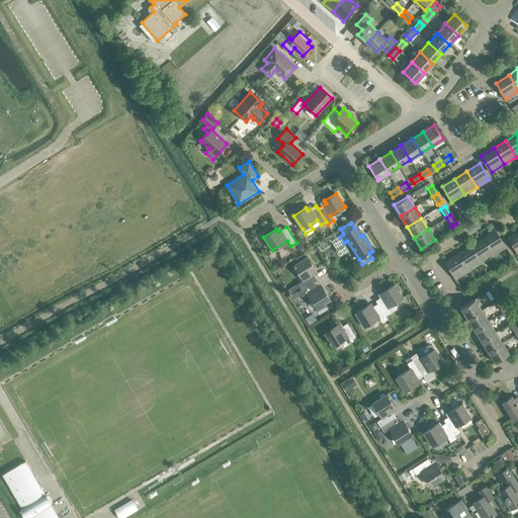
[(483,240),(493,255),(505,247),(495,232),(483,240)]
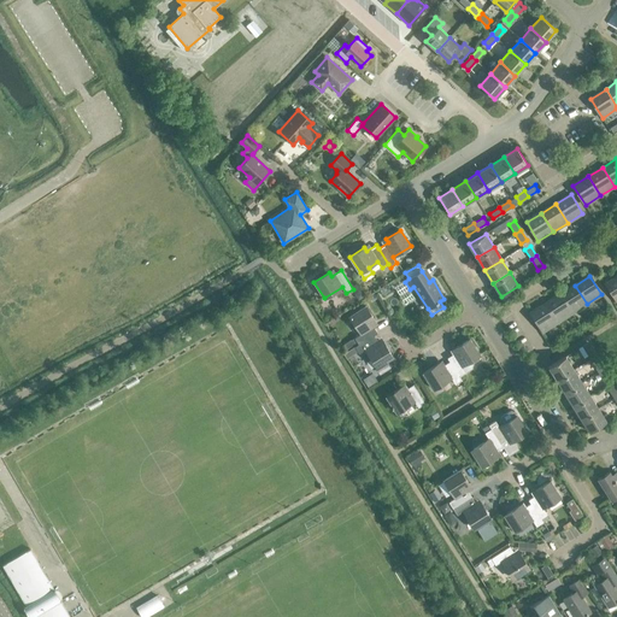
[(616,301),(616,276),(606,285),(616,301)]
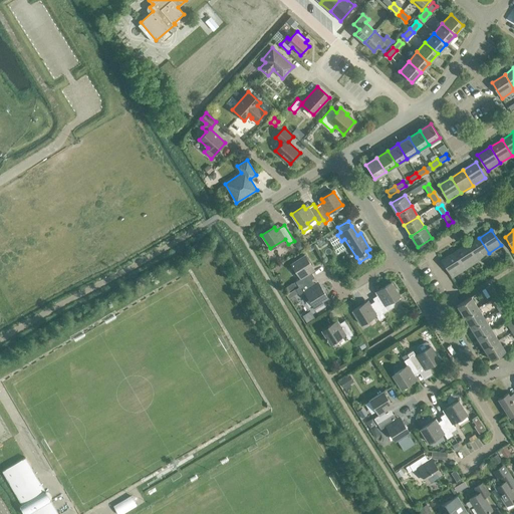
[(477,261),(489,253),(479,238),(467,245),(477,261)]
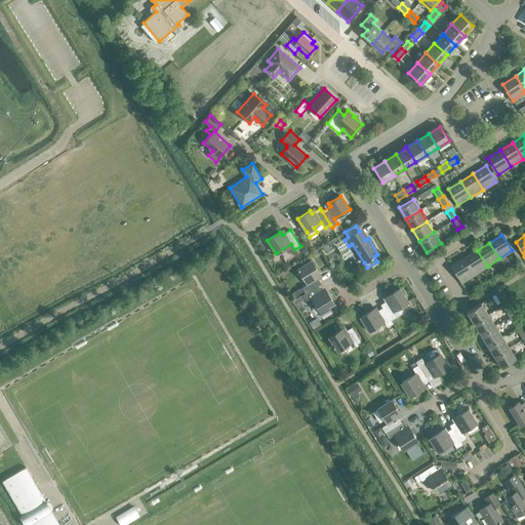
[(475,275),(487,267),(477,250),(465,258),(475,275)]
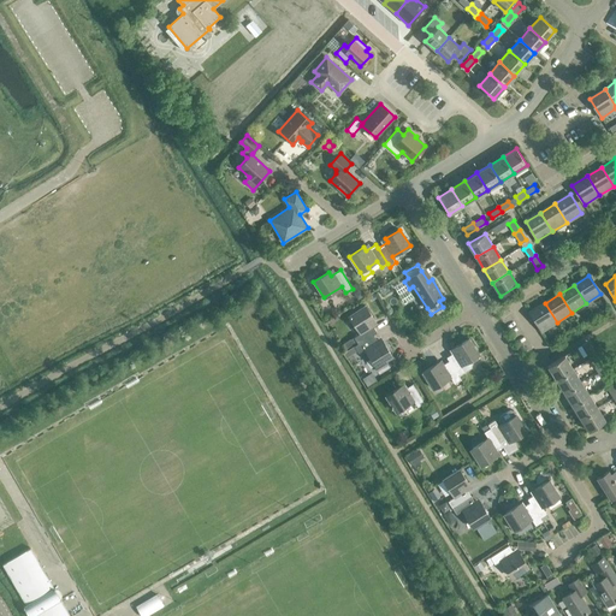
[(542,332),(557,323),(545,303),(529,313),(542,332)]
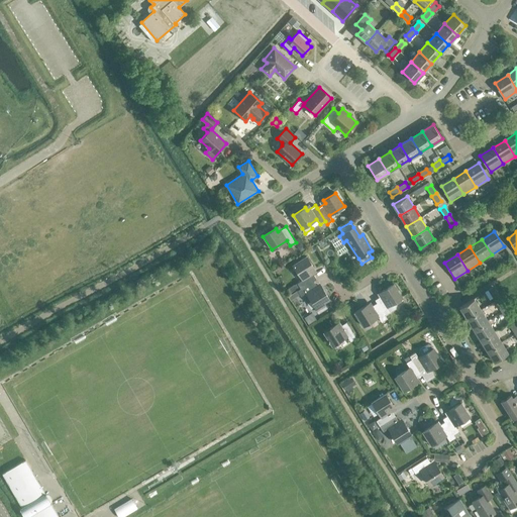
[(301,289),(313,281),(317,279),(311,271),(314,269),(307,256),(293,266),(302,281),(297,284),(300,289),(301,289)]
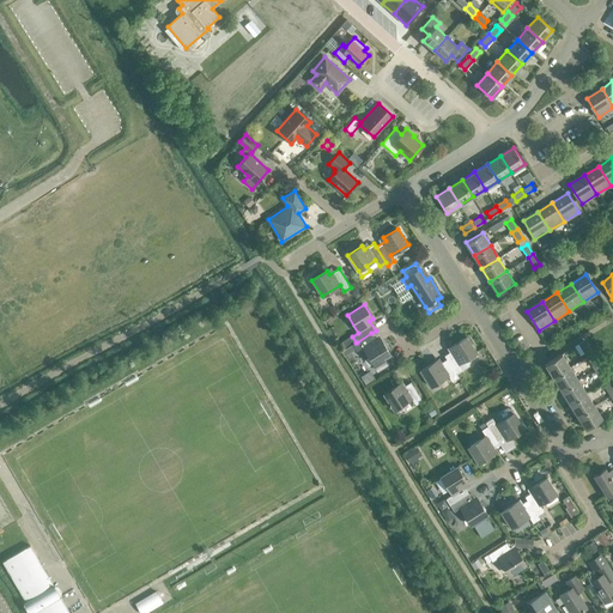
[(357,343),(356,343),(341,351),(345,356),(356,350),(357,351),(363,347),(378,371),(387,365),(383,359),(390,354),(381,340),(377,343),(371,333),(357,343)]
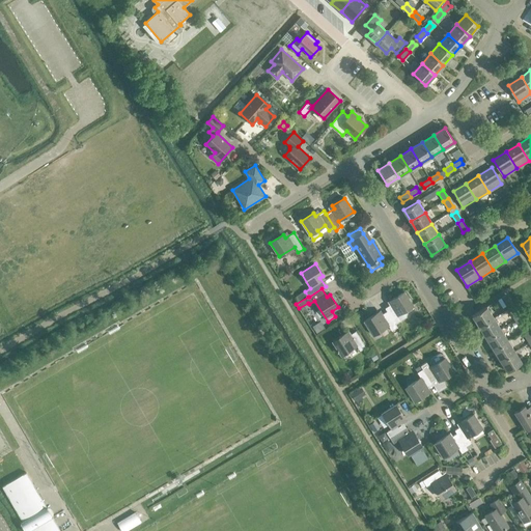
[(396,324),(401,320),(407,317),(408,313),(406,310),(413,306),(404,292),(391,300),(393,303),(385,308),(387,311),(388,310),(396,324)]
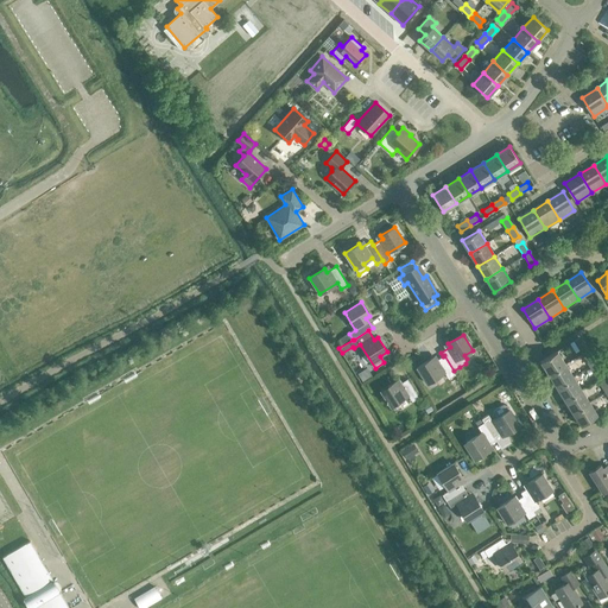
[(574,341),(581,354),(588,350),(580,337),(574,341)]
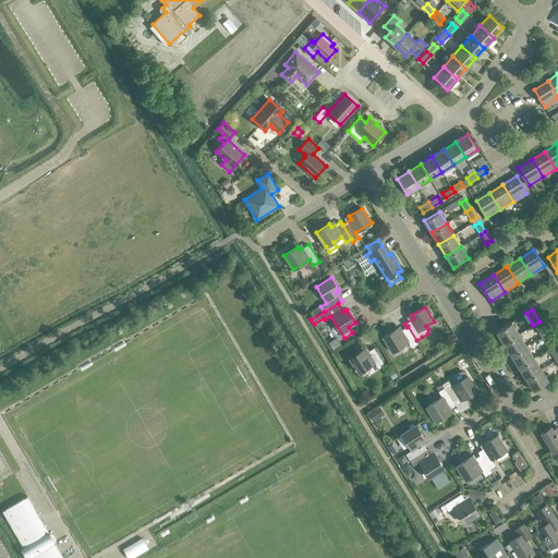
[(505,343),(520,334),(512,322),(497,331),(505,343)]
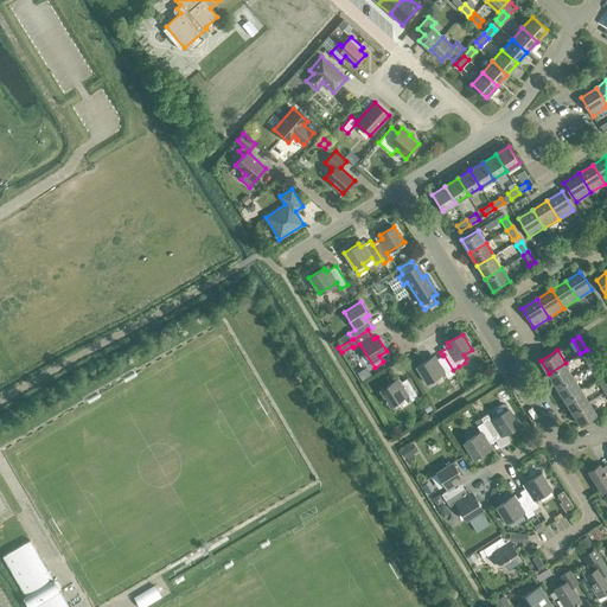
[(588,366),(594,363),(588,353),(582,357),(588,366)]
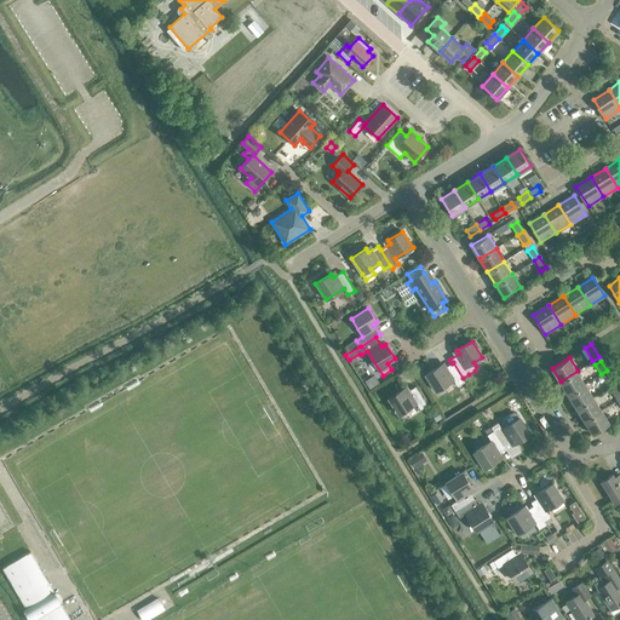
[(465,382),(463,378),(453,362),(452,363),(442,369),(441,366),(425,375),(435,391),(453,380),(458,386),(465,382)]
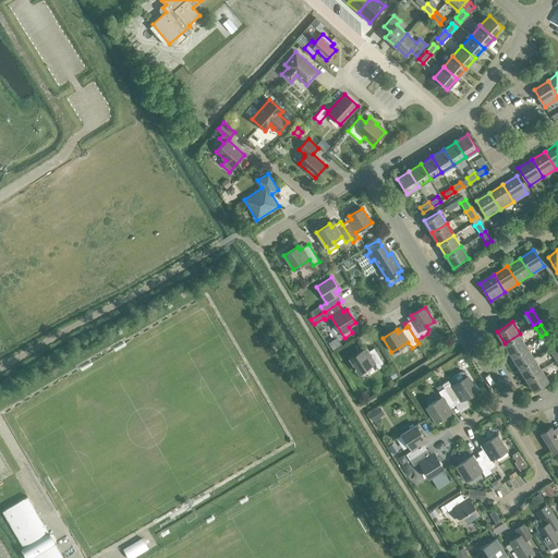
[(511,355),(528,346),(520,334),(505,343),(511,355)]
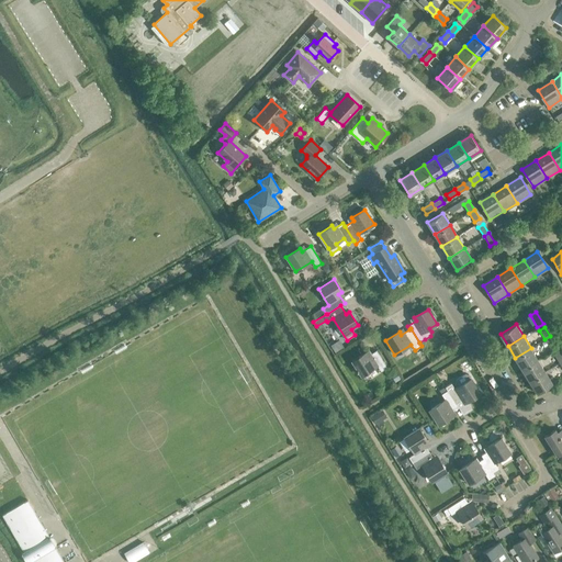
[(550,336),(544,339),(550,348),(555,345),(550,336)]
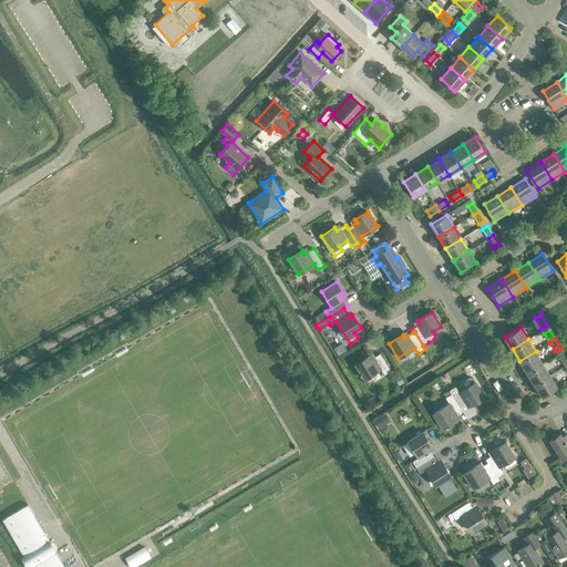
[(527,372),(543,362),(536,351),(519,361),(527,372)]
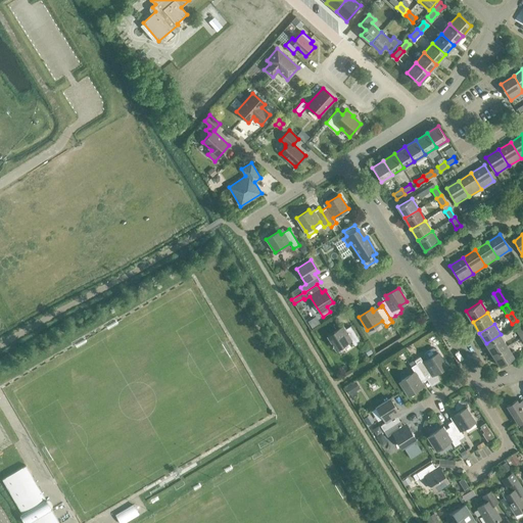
[(354,345),(361,342),(350,326),(342,331),(340,328),(328,336),(336,350),(351,341),(354,345)]
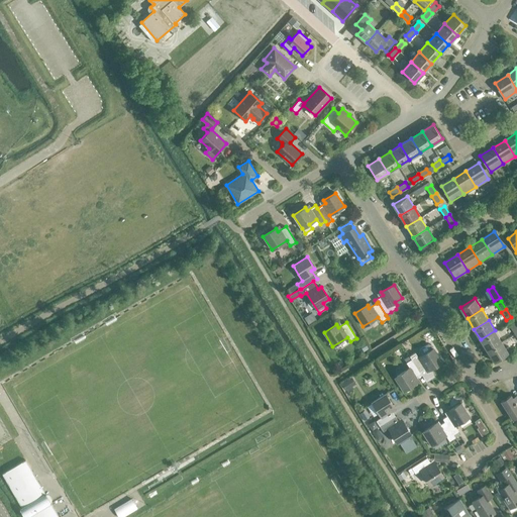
[(487,350),(502,341),(495,330),(481,339),(487,350)]
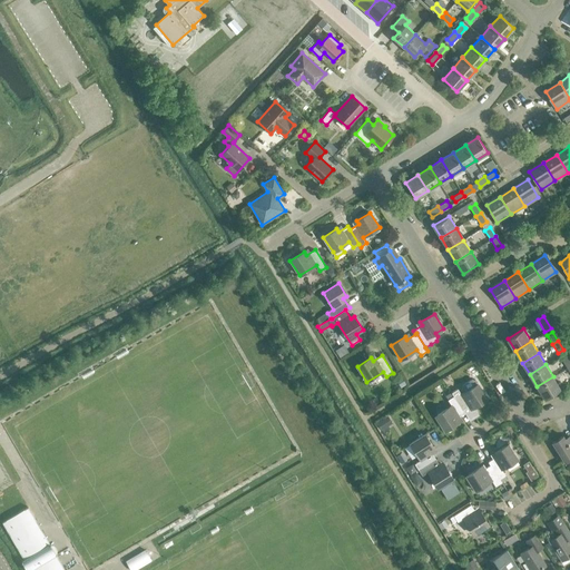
[(553,376),(537,386),(544,399),(561,389),(553,376)]
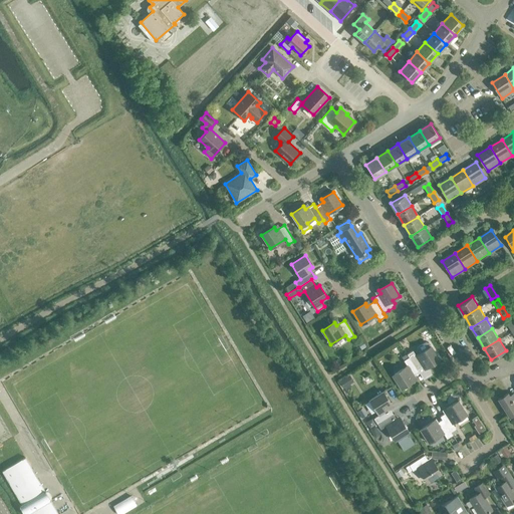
[(418,369),(426,364),(428,367),(440,359),(428,342),(426,341),(417,347),(416,349),(419,353),(416,355),(413,350),(407,354),(409,357),(409,356),(418,369)]
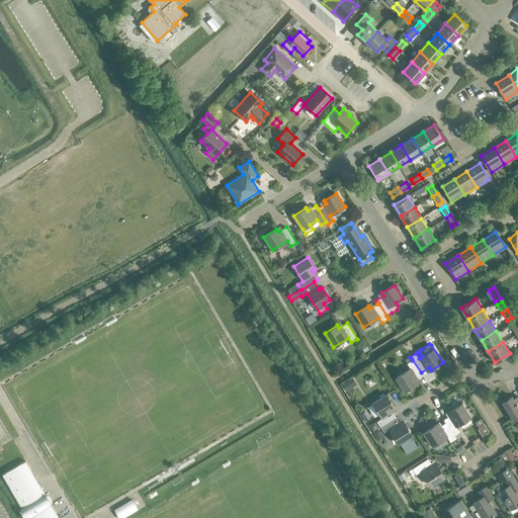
[(423,375),(421,372),(412,359),(412,360),(407,363),(410,368),(396,377),(405,392),(417,384),(415,380),(423,375)]
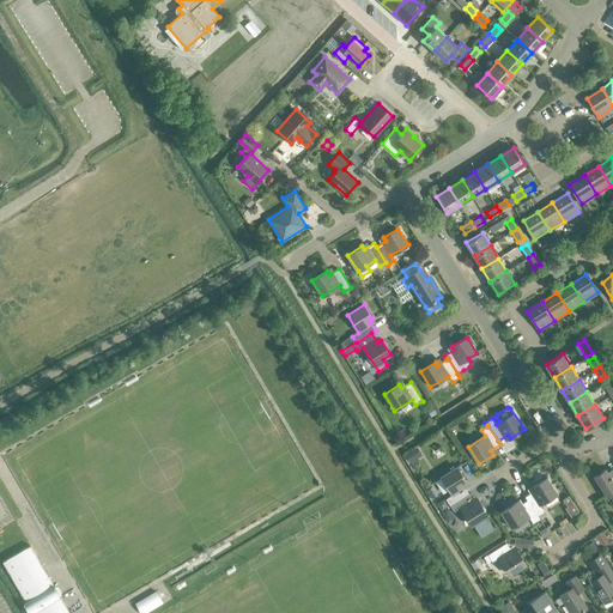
[(450,505),(469,493),(462,484),(466,481),(457,467),(441,478),(451,495),(445,499),(450,505)]
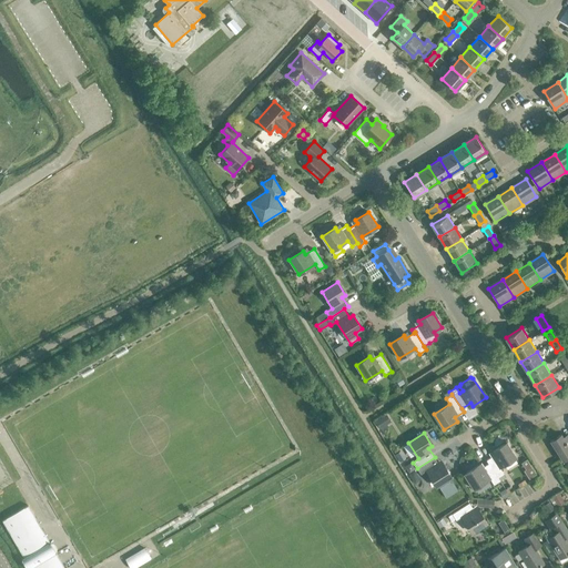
[(567,444),(561,434),(550,442),(563,460),(567,456),(567,444)]
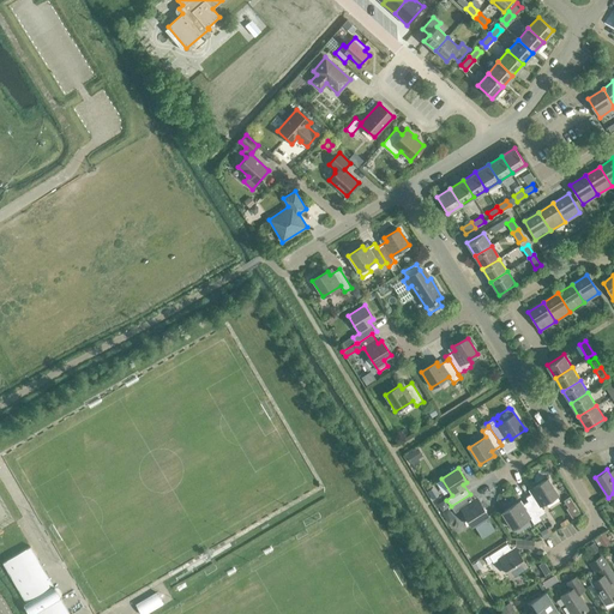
[(539,516),(545,512),(541,505),(558,494),(548,479),(534,488),(536,492),(527,498),(528,501),(529,501),(539,516)]
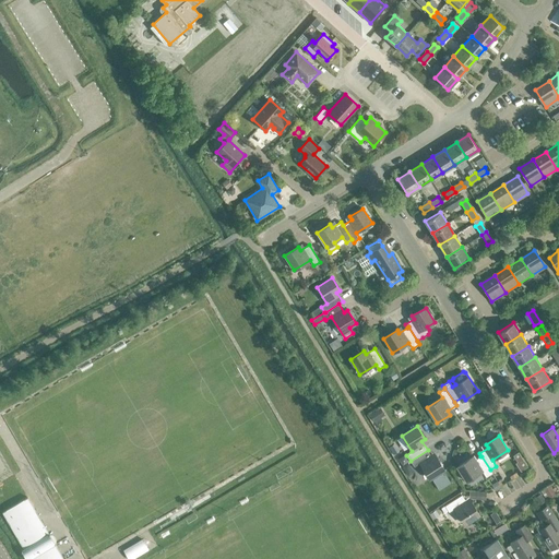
[(428,450),(411,461),(414,466),(419,463),(430,479),(444,470),(436,456),(432,459),(428,450)]
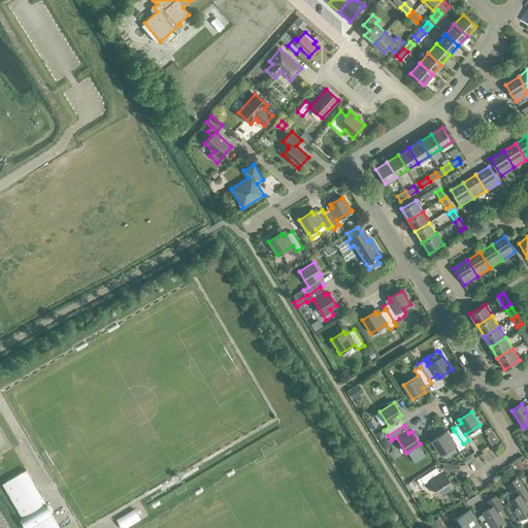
[(465,447),(463,443),(455,431),(454,431),(447,435),(444,433),(432,440),(440,455),(456,444),(459,450),(465,447)]
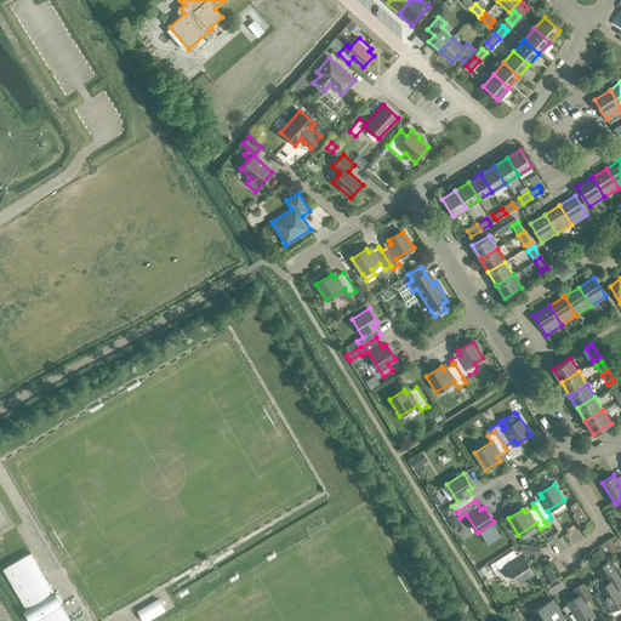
[(523,557),(519,559),(513,551),(490,565),(494,570),(499,568),(499,569),(506,564),(517,582),(533,571),(523,557)]
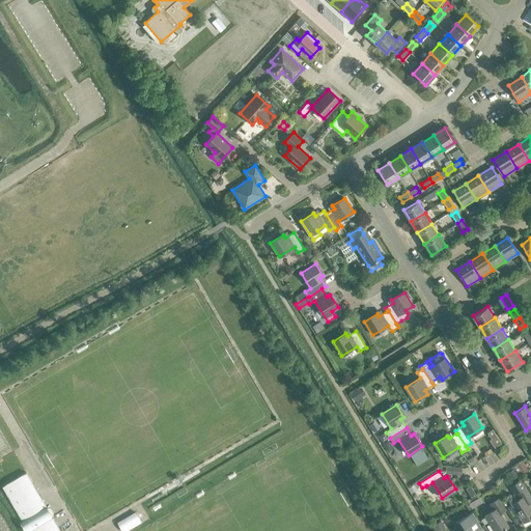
[(20,522),(25,530),(60,530),(27,472),(2,486),(22,521),(20,522)]
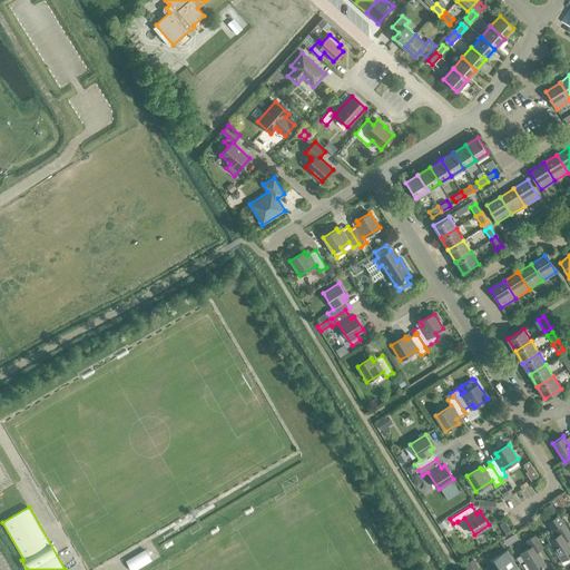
[(569,544),(566,538),(569,533),(562,523),(563,523),(558,514),(547,522),(551,531),(554,529),(559,534),(549,541),(561,560),(569,554),(569,544)]
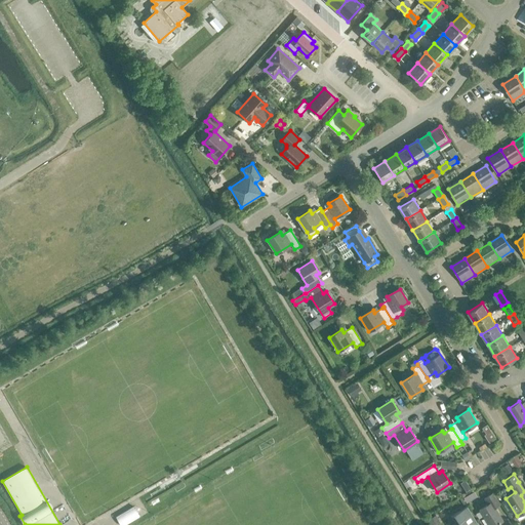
[(479,510),(488,524),(494,524),(502,520),(494,508),(499,503),(492,493),(484,498),(488,503),(479,510)]
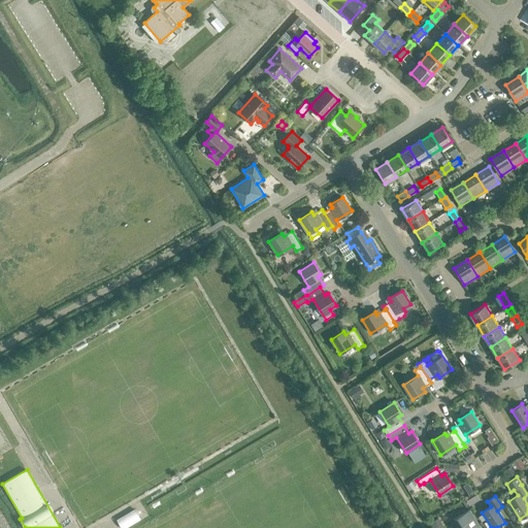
[(455,527),(482,527),(469,508),(454,519),(459,526),(455,527)]
